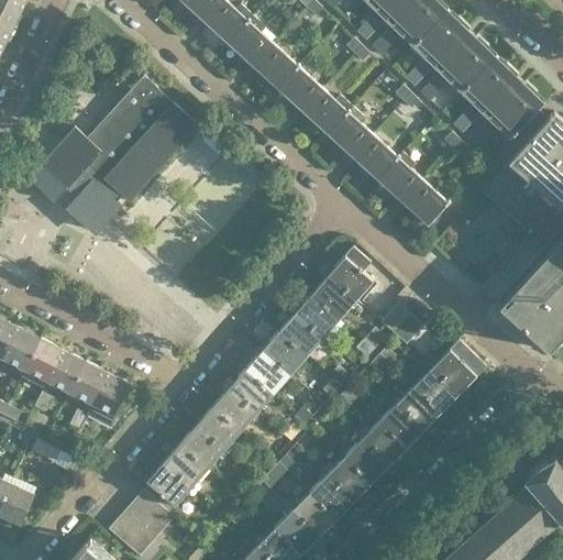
[(0,0),(0,24),(11,30),(22,7),(7,0),(0,0)]
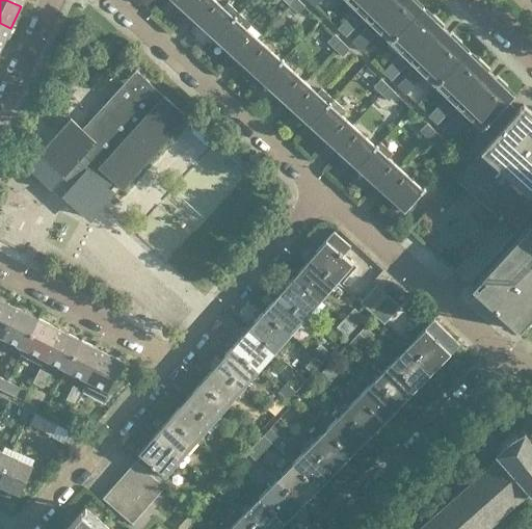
[(167,0),(190,21),(208,0),(167,0)]
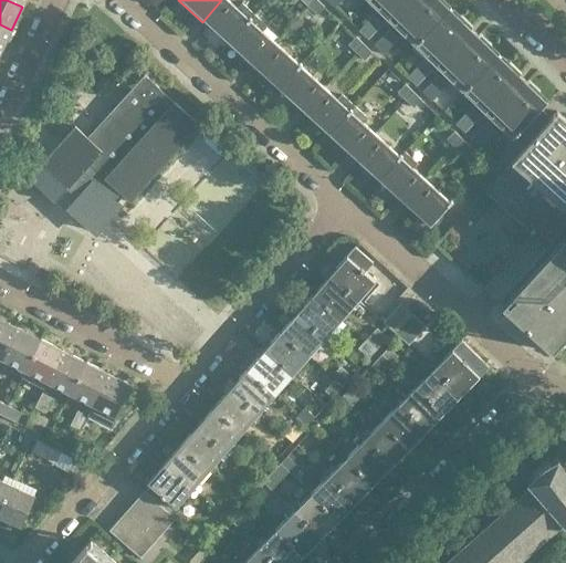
[(224,0),(221,0),(202,22),(228,45),(250,22),(224,0)]
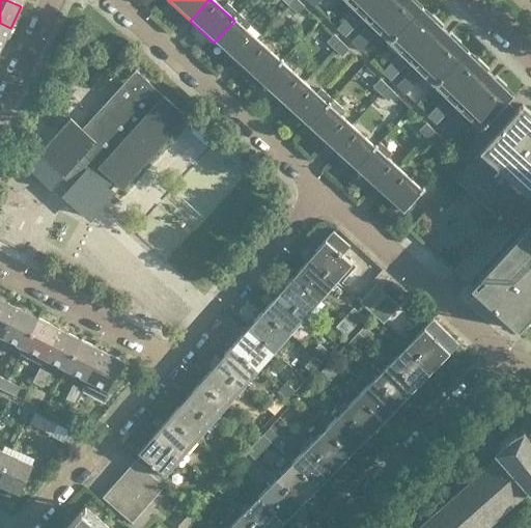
[(308,0),(308,1),(316,8),(325,0),(308,0)]
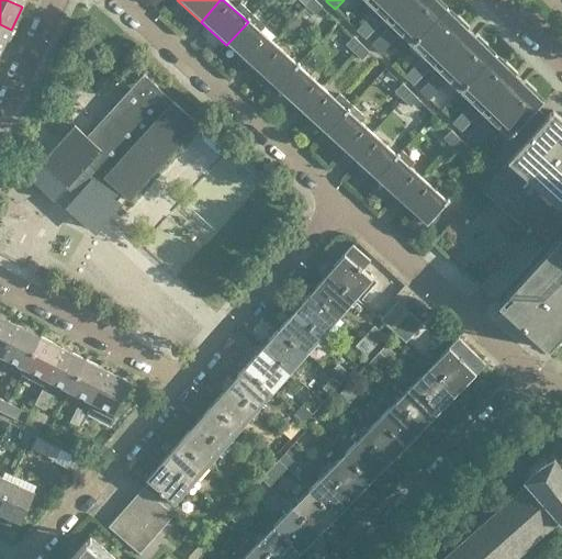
[(371,0),(390,18),(405,0),(371,0)]
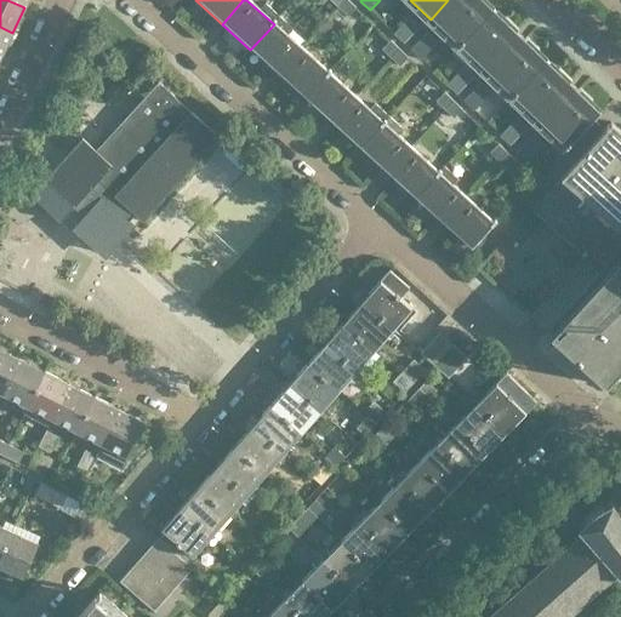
[(448,0),(431,20),(457,45),(491,10),(480,0),(448,0)]
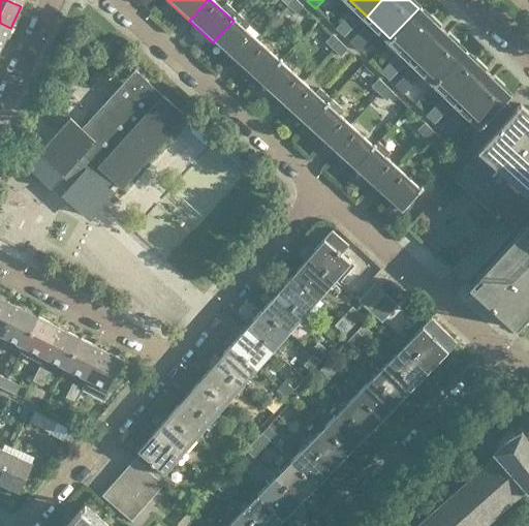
[(302,7),(294,1),(288,7),(296,13),(302,7)]
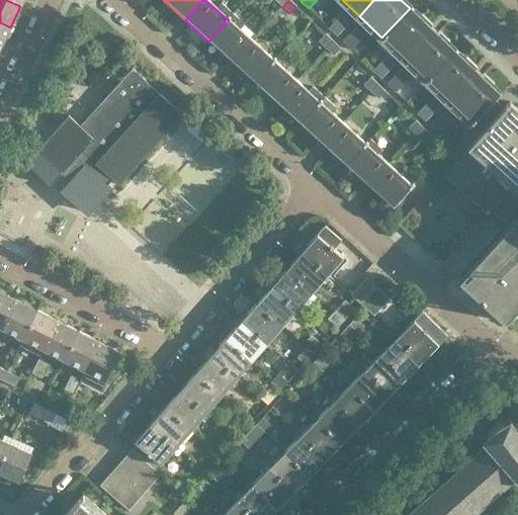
[(410,8),(381,37),(403,58),(431,28),(428,25),(430,24),(420,14),(418,16),(410,8)]
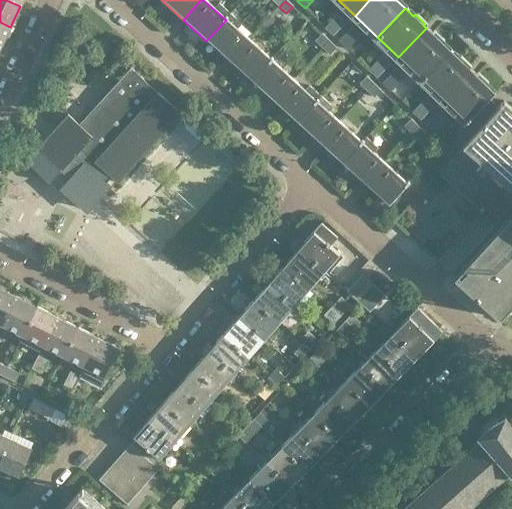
[(340,15),(327,30),(335,38),(349,23),(340,15)]
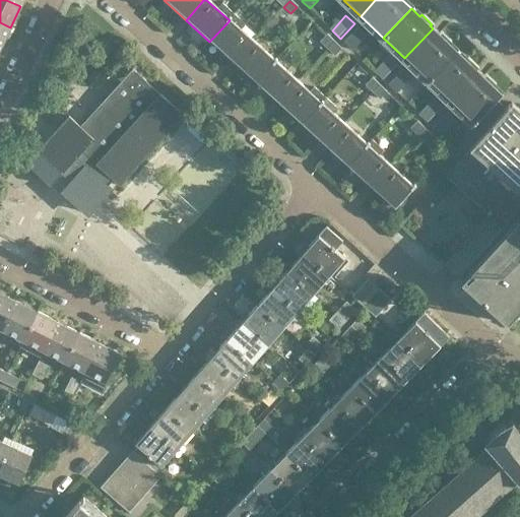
[(230,20),(209,42),(233,63),(252,41),(230,20)]
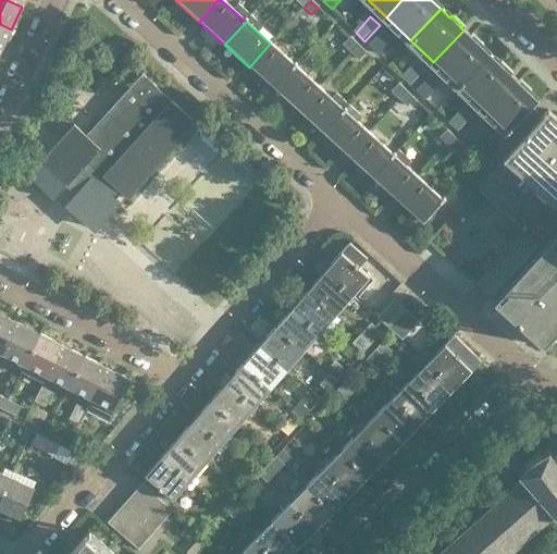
[(0,51),(11,29),(0,24),(0,51)]
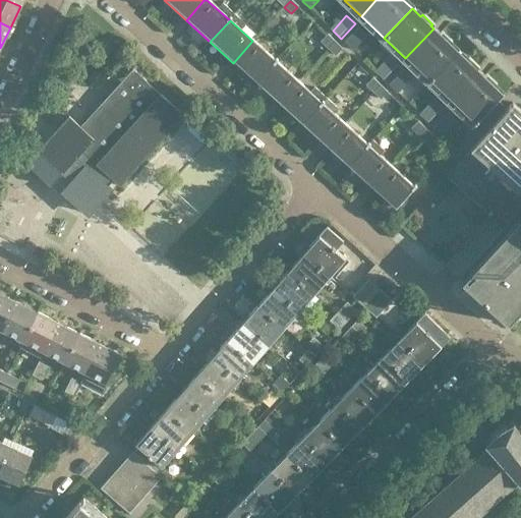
[(433,29),(405,58),(428,80),(457,51),(448,43),(450,41),(441,32),(439,33),(433,29)]
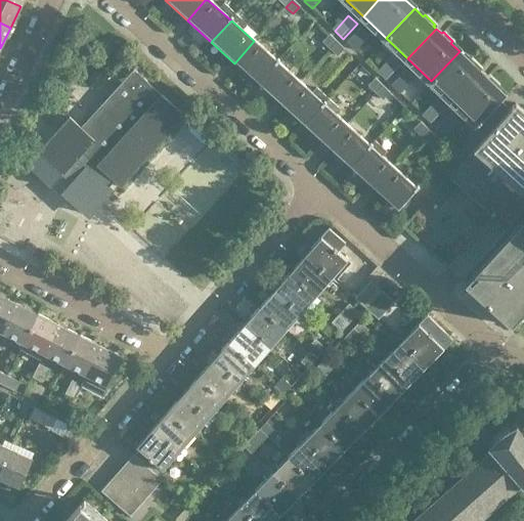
[(362,30),(348,44),(357,52),(370,38),(362,30)]
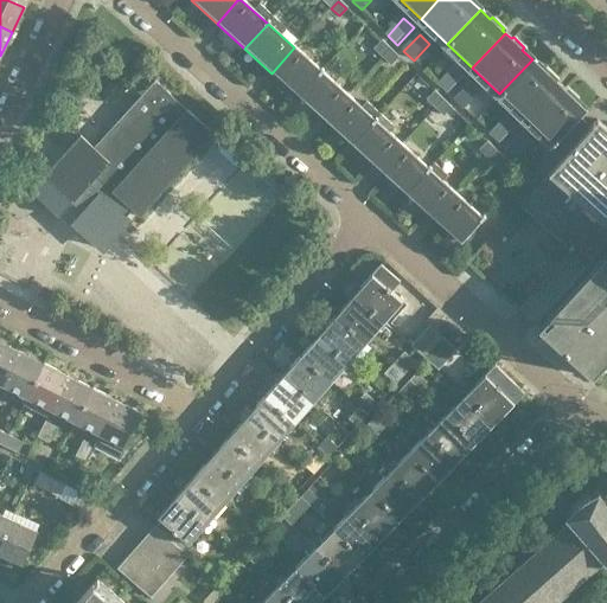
[(389,51),(382,44),(375,51),(382,58),(389,51)]
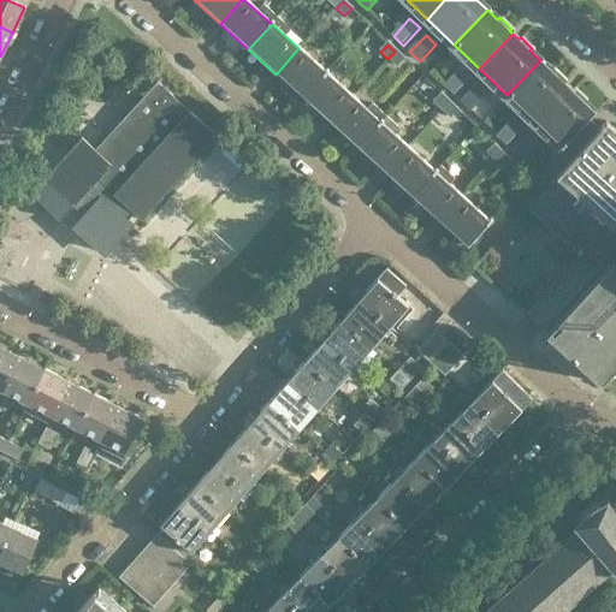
[(298,48),(276,75),(302,99),(325,72),(298,48)]
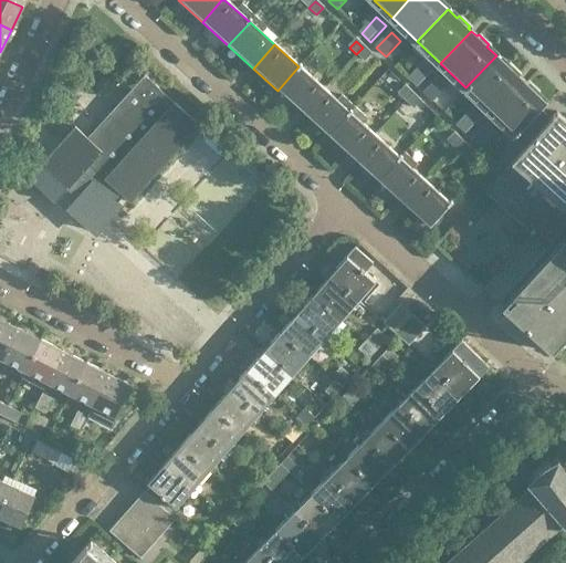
[(370,54),(363,48),(356,54),(364,61),(370,54)]
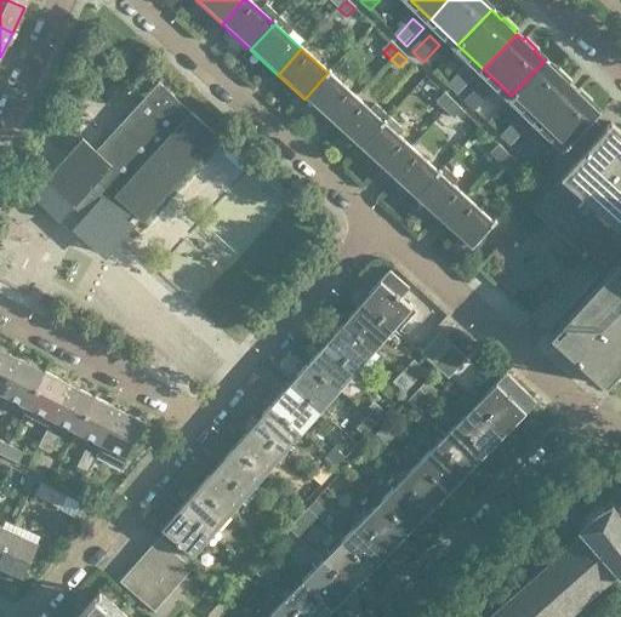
[(545,61),(511,96),(541,125),(575,90),(567,83),(569,80),(557,68),(554,70),(545,61)]
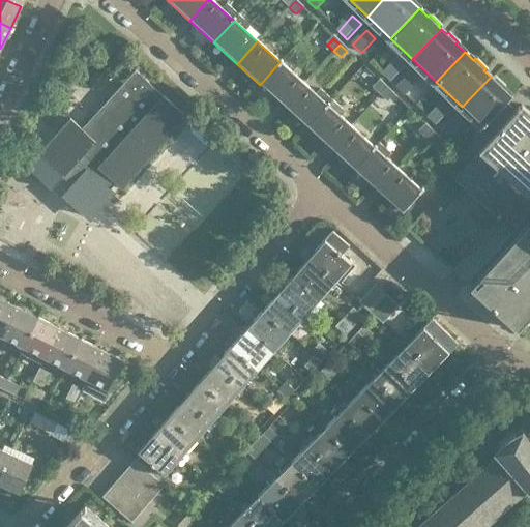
[(399,59),(384,75),(393,83),(407,67),(399,59)]
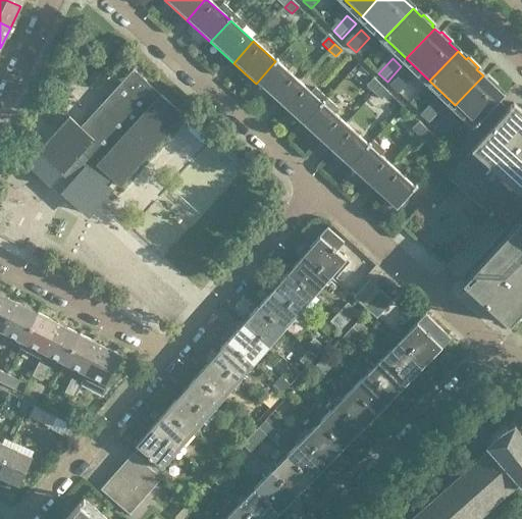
[(275,61),(256,84),(278,104),(298,83),(275,61)]
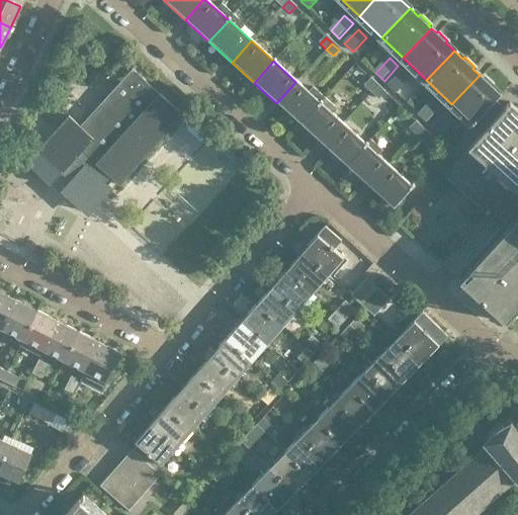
[(183,117),(132,71),(79,129),(68,117),(35,154),(25,166),(50,188),(61,176),(71,185),(64,192),(89,216),(111,191),(108,187),(112,182),(119,188),(183,117)]
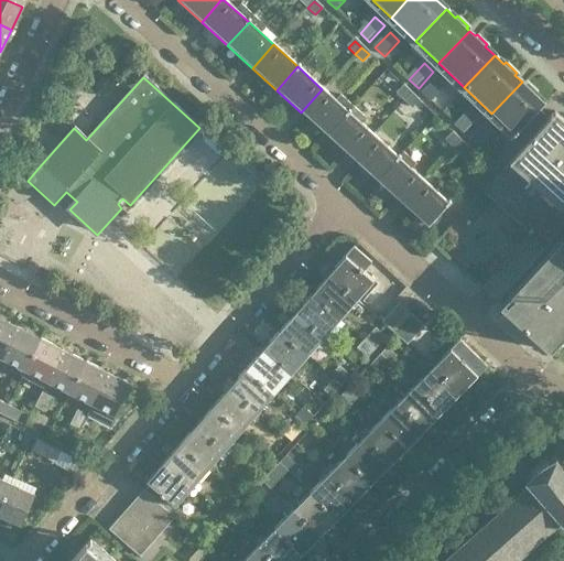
[(440,78),(424,94),(434,103),(448,87),(440,78)]
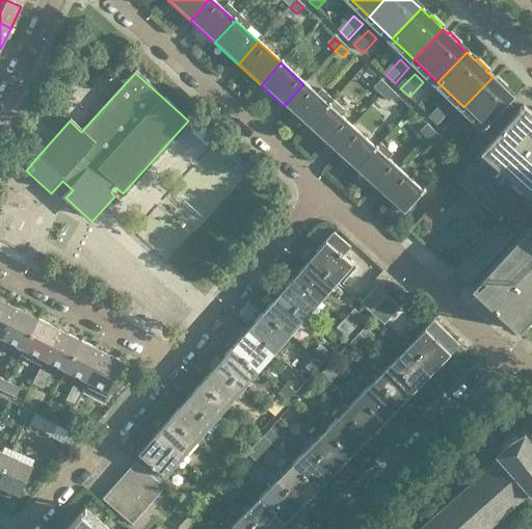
[(463,107),(459,111),(479,131),(486,124),(512,96),(509,94),(503,87),(505,85),(495,75),(493,77),(463,107)]
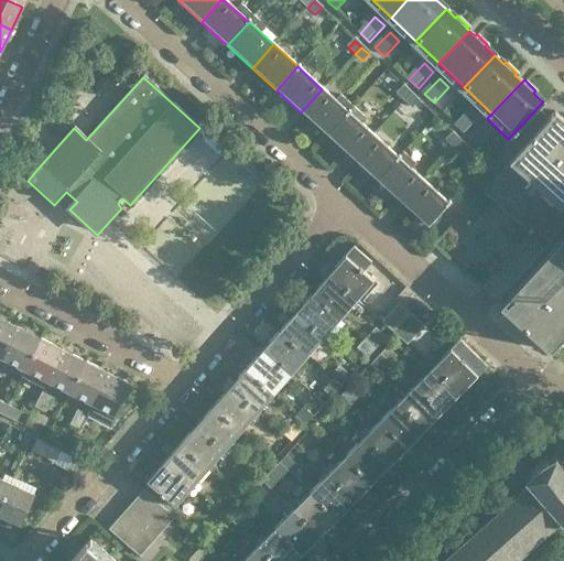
[(411,94),(404,87),(398,94),(404,100),(411,94)]
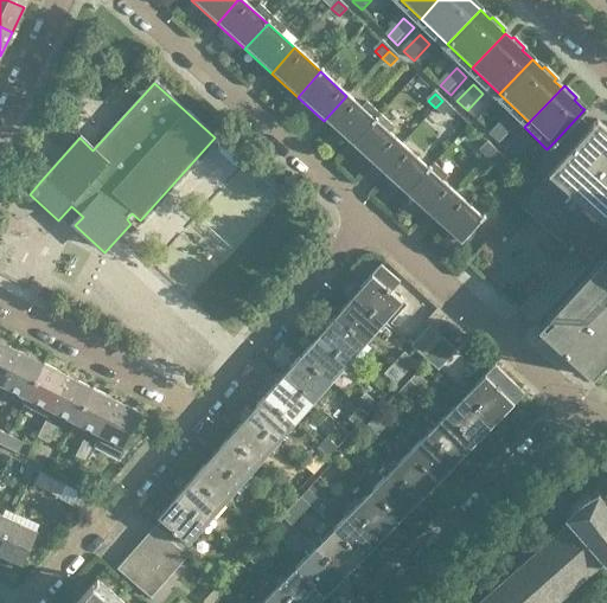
[(346,96),(324,121),(351,146),(375,121),(346,96)]
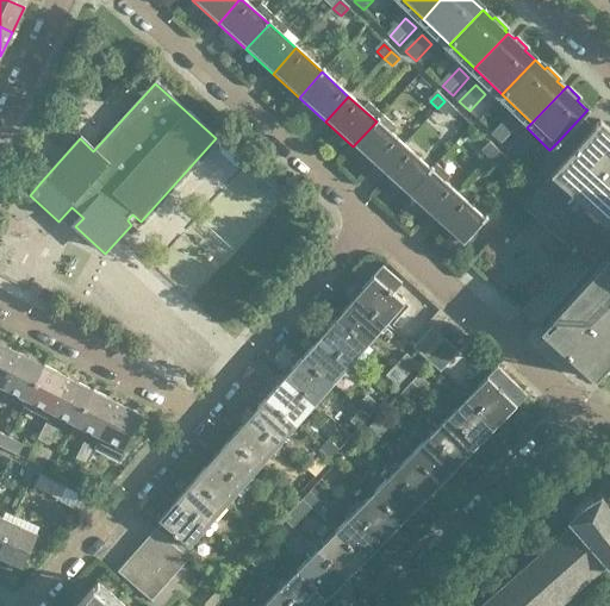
[(453,108),(444,101),(437,108),(446,117),(453,108)]
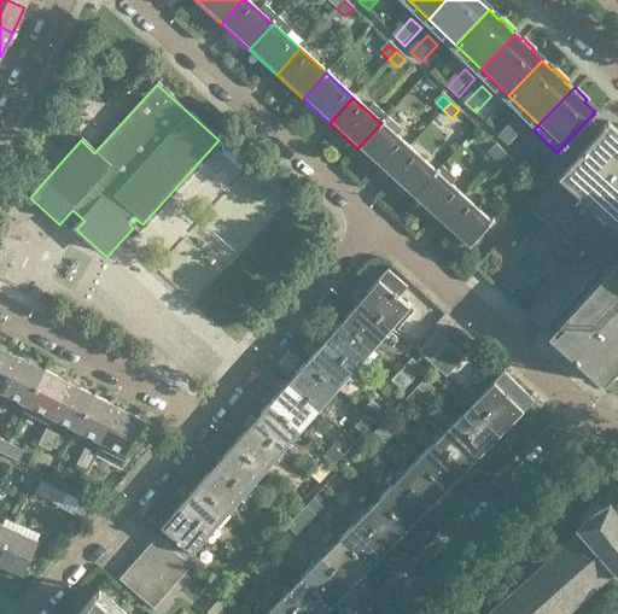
[(518,121),(502,139),(512,147),(529,130),(518,121)]
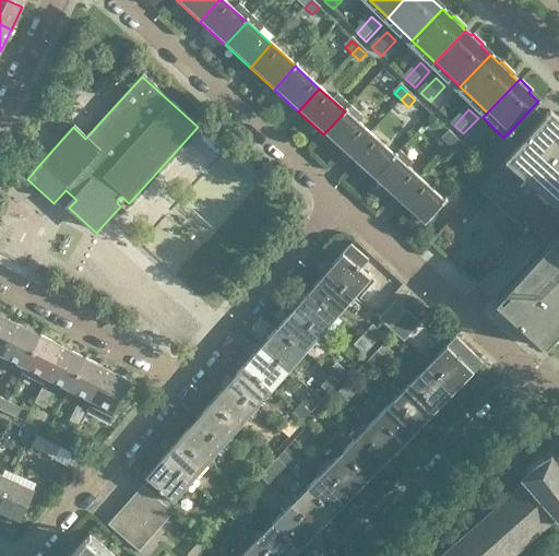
[(345,111),(323,134),(348,156),(369,133),(345,111)]
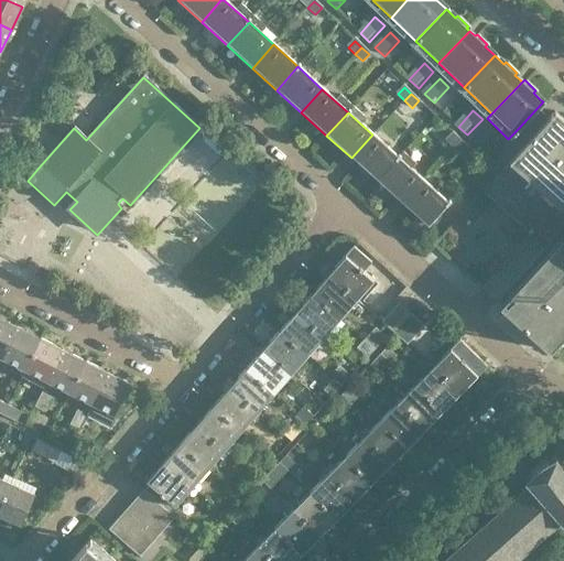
[(563,132),(550,119),(508,164),(563,215),(563,236),(499,308),(503,312),(503,313),(550,354),(551,353),(556,355),(561,345),(560,343),(563,337),(563,132)]
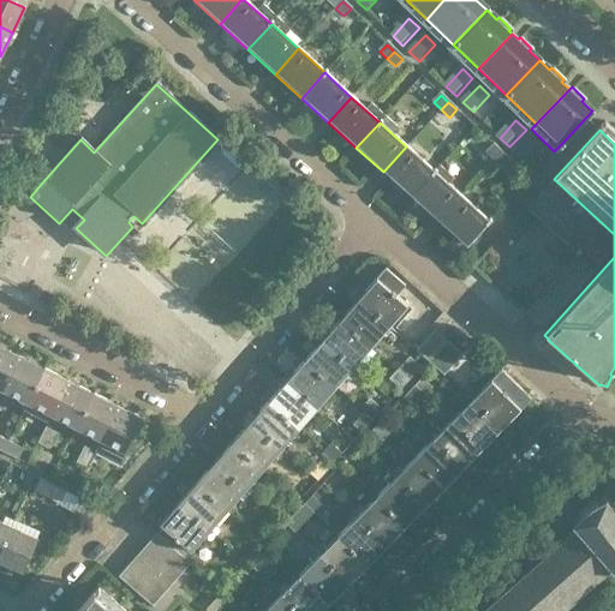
[(532,136),(517,154),(526,162),(543,145),(532,136)]
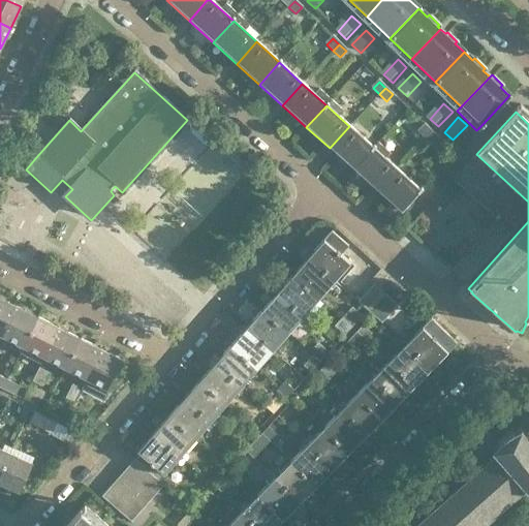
[(213,140),(197,125),(189,134),(205,149),(213,140)]
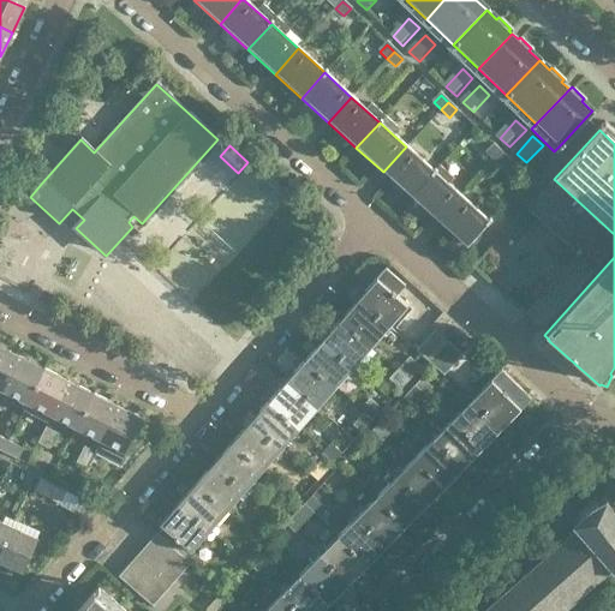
[(501,154),(494,145),(487,154),(494,161),(501,154)]
